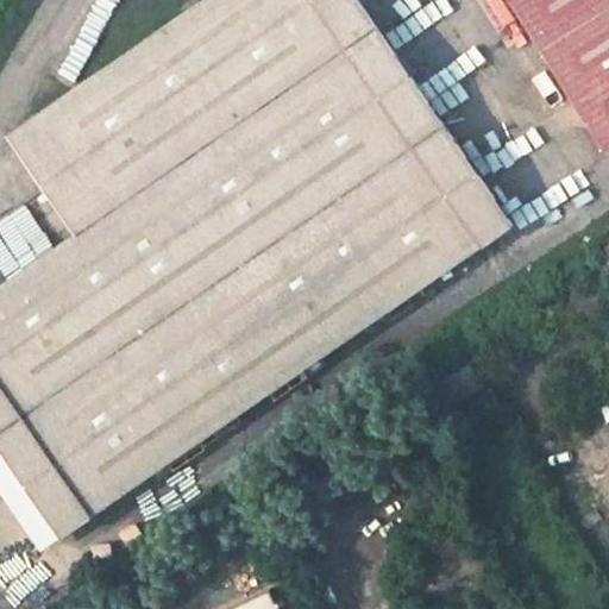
[(81,231),(0,287),(0,444),(62,534),(514,223),(358,0),(207,0),(202,4),(199,0),(188,0),(182,6),(188,13),(169,25),(165,19),(152,29),(156,35),(12,133),(81,231)]
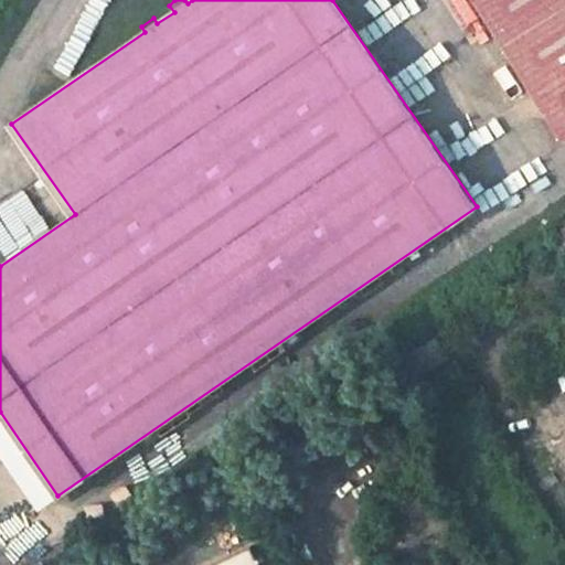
[(564,0),(475,0),(563,140),(564,137),(564,0)]
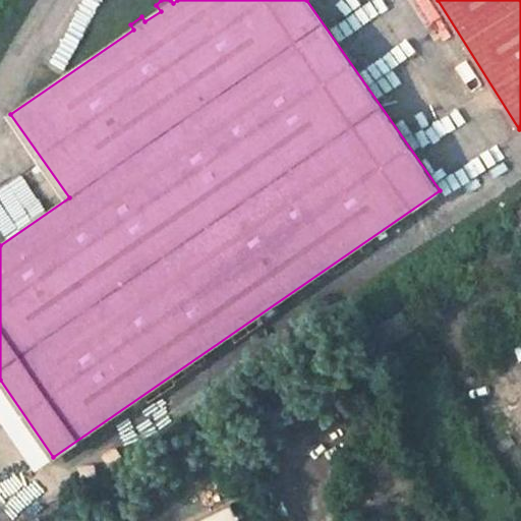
[(520,211),(512,217),(520,229),(520,211)]
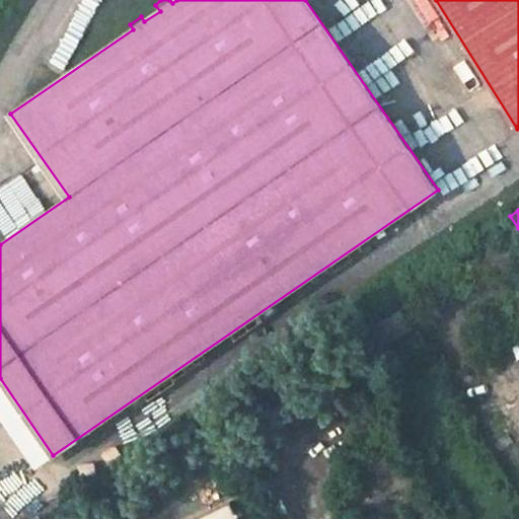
[(399,309),(363,334),(374,352),(411,328),(399,309)]
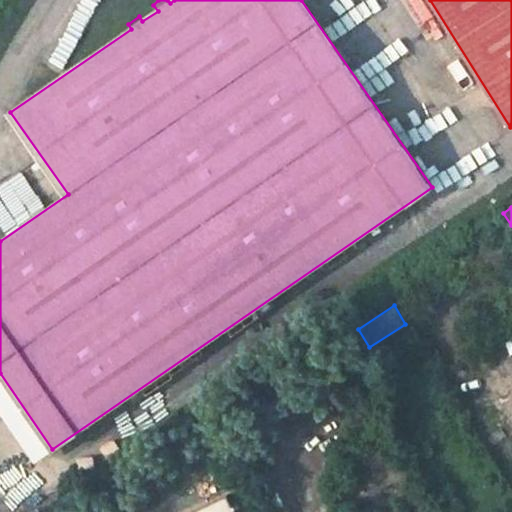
[(511,394),(494,406),(510,431),(511,430),(511,394)]
